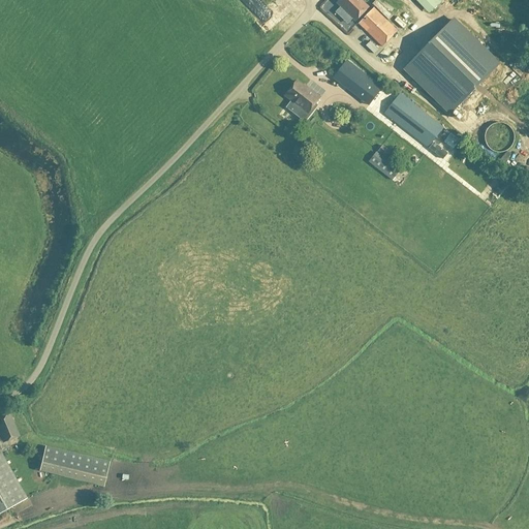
[(368,8),(359,0),(340,0),(337,4),(355,22),(368,8)]
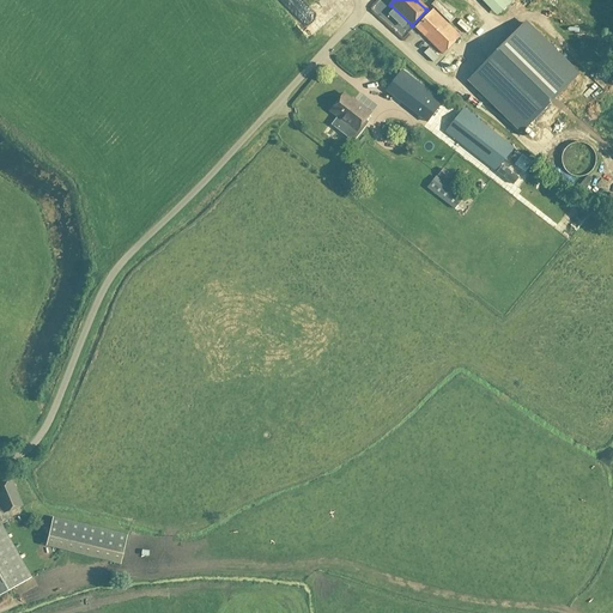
[(504,0),(477,0),(508,31),(522,18),(504,0)]
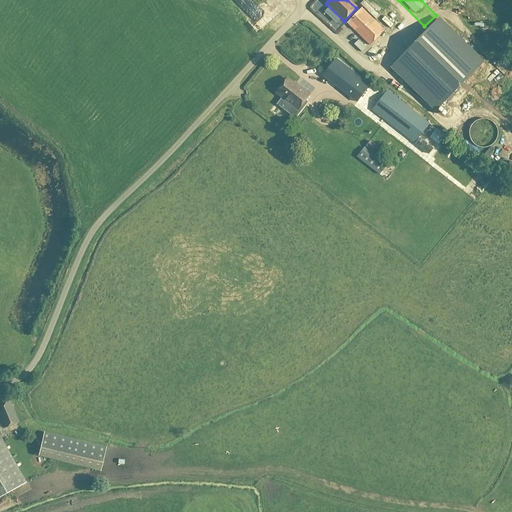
[(361,9),(346,24),(370,46),(384,31),(361,9)]
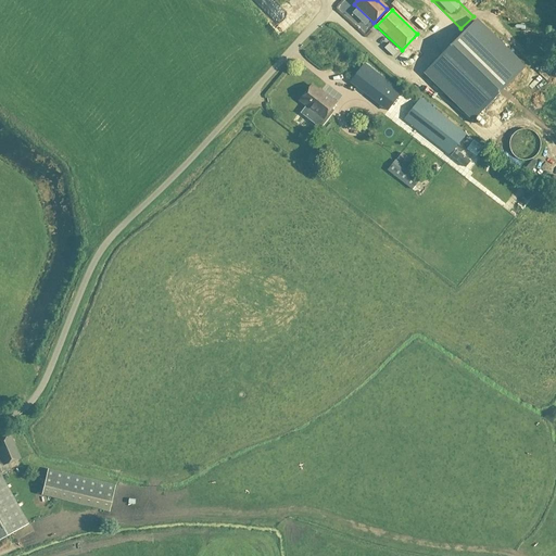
[(475,22),(458,39),(426,72),(475,119),(507,87),(523,70),(475,22)]
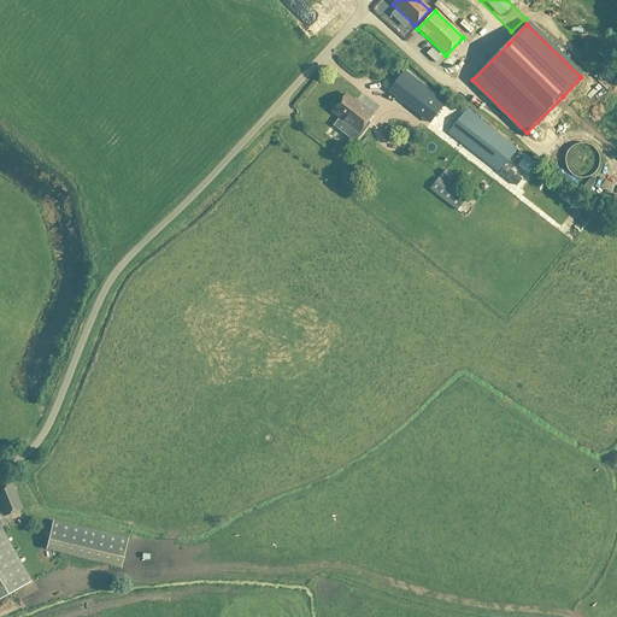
[(441,59),(430,50),(425,54),(436,64),(441,59)]
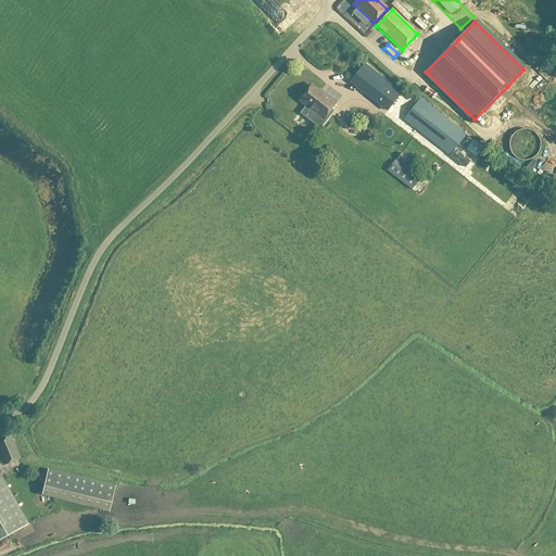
[(395,66),(408,77),(425,59),(413,48),(395,66)]
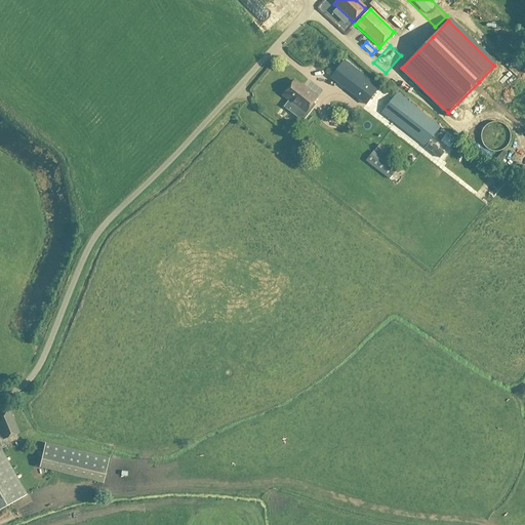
[(330,78),(366,106),(376,91),(341,65),(330,78)]
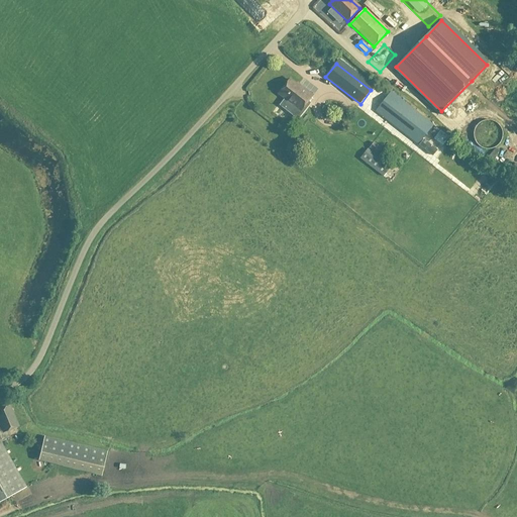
[(516,76),(511,72),(497,92),(507,98),(516,83),(516,76)]
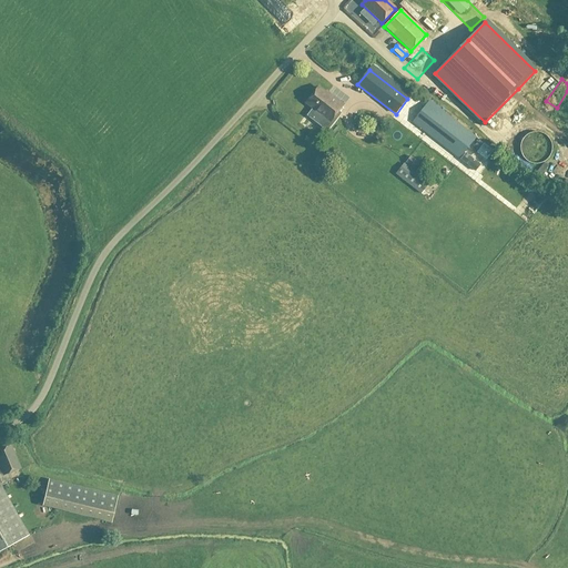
[(317,124),(322,118),(330,123),(344,105),(331,94),(330,97),(317,88),(305,104),(313,110),(307,117),(317,124)]
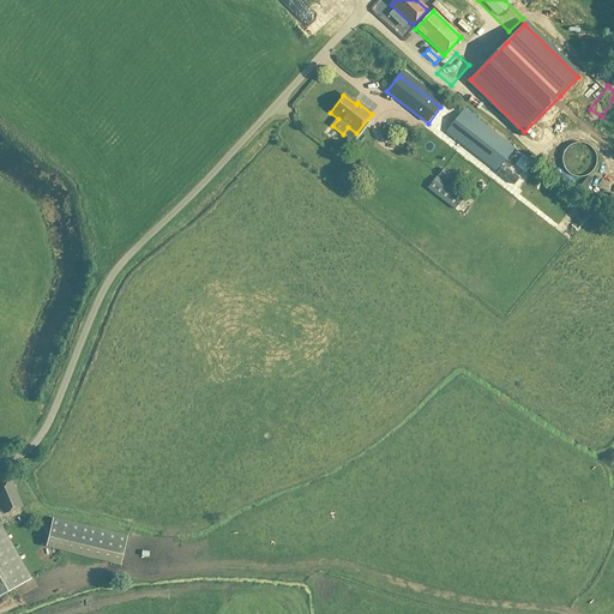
[(513,149),(463,109),(446,133),(495,172),(513,149)]
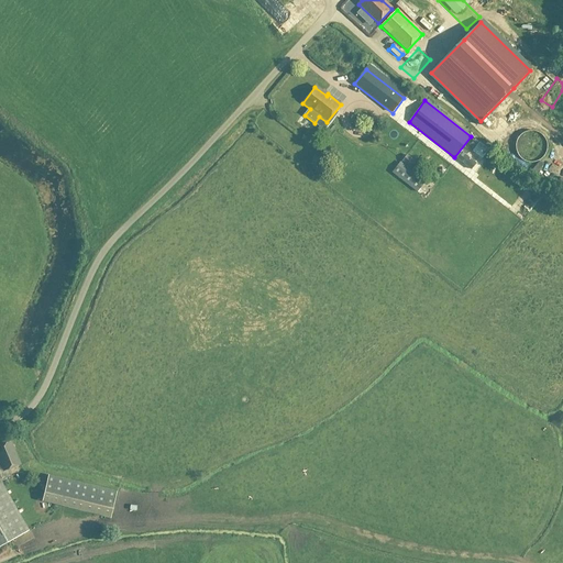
[(519,107),(512,120),(519,123),(527,110),(519,107)]
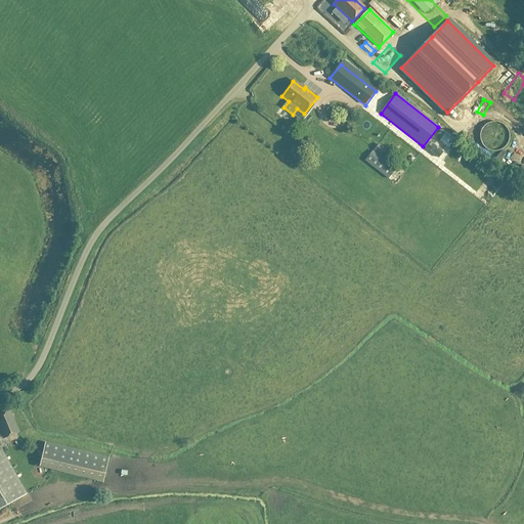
[(375,118),(379,114),(370,106),(366,111),(375,118)]
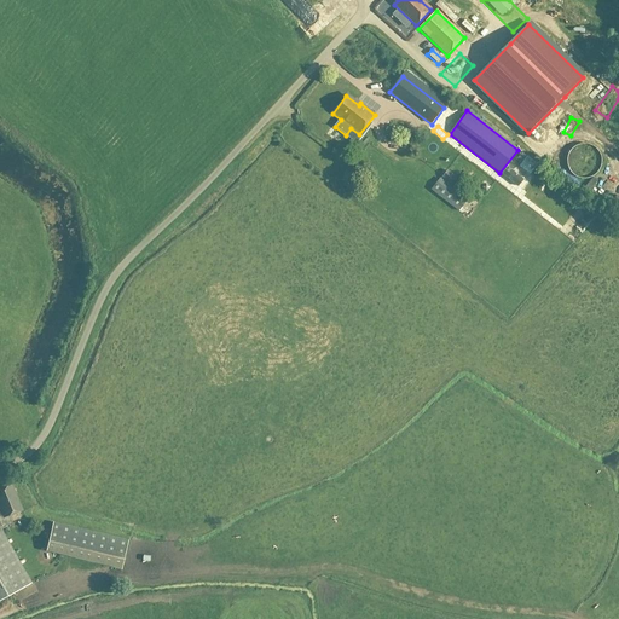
[(586,145),(584,145),(582,145),(578,145),(576,146),(573,149),(571,150),(570,152),(568,155),(567,158),(566,161),(566,163),(567,167),(568,169),(570,172),(571,174),(573,177),(576,178),(578,179),(582,180),(584,180),(588,180),(590,179),(593,178),(595,177),(597,174),(599,172),(601,169),(601,167),(602,163),(602,161),(601,158),(600,155),(599,152),(597,150),(595,149),(593,146),(590,145),(586,145)]
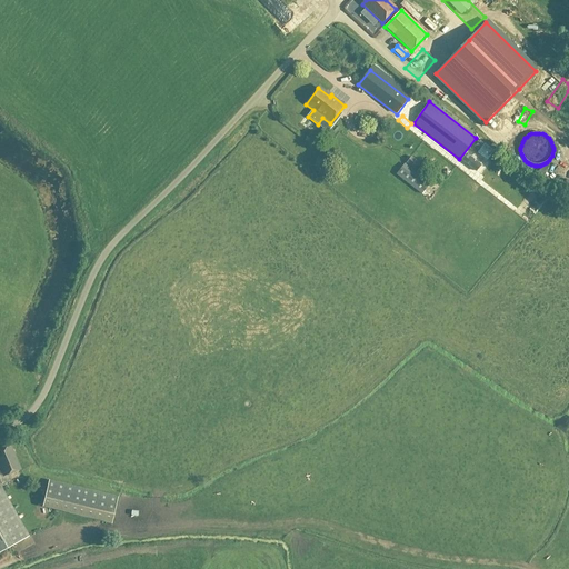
[(460,160),(469,168),(476,172),(481,166),(466,153),(460,160)]
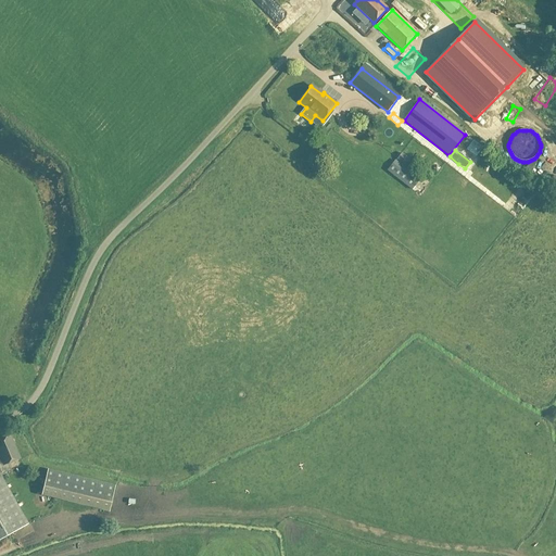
[(0,540),(27,525),(0,477),(10,471),(8,464),(20,459),(9,437),(0,440),(0,540)]
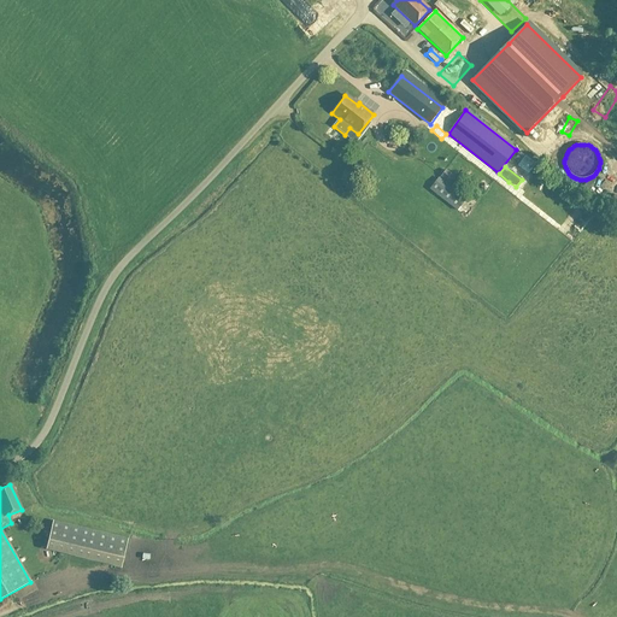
[(128,540),(53,522),(46,551),(121,569),(128,540)]
